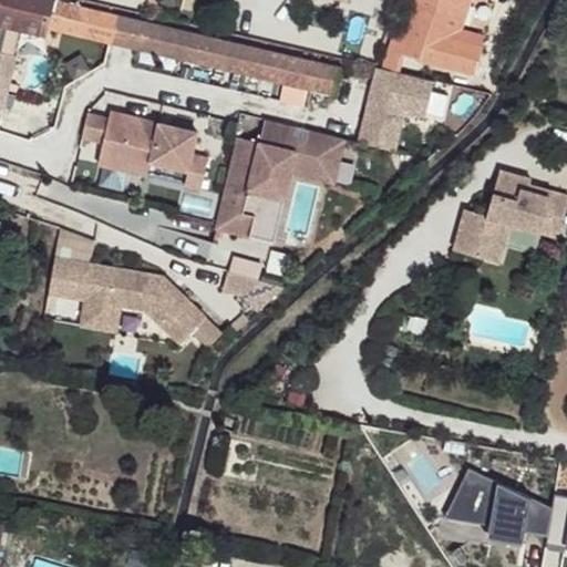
[(0,0),(0,24),(21,30),(48,35),(51,22),(55,2),(55,0),(0,0)]
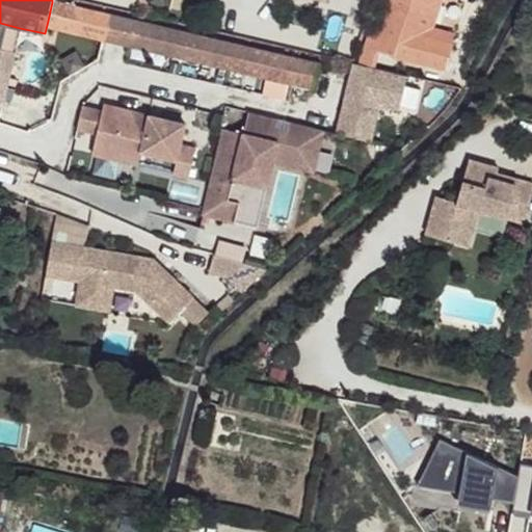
[(375,46),(372,53),(445,68),(457,32),(435,23),(437,16),(390,0),(375,46)]
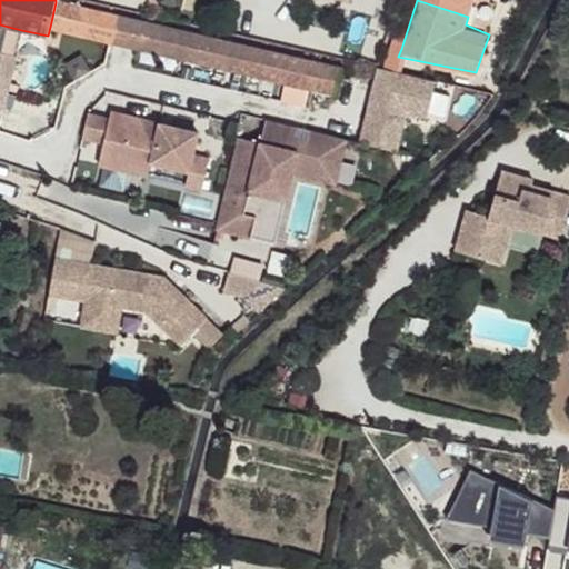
[(417,0),(468,17),(472,0),(417,0)]
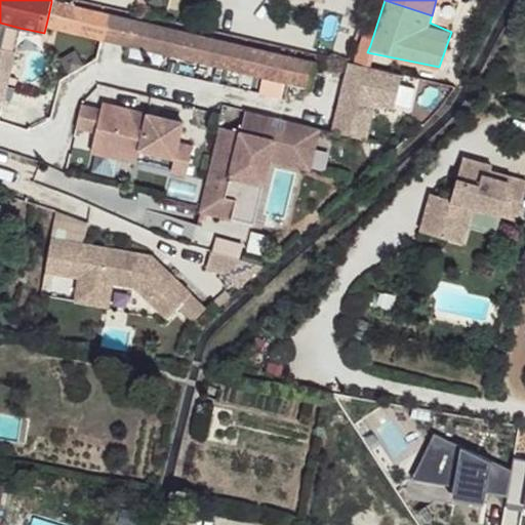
[(51,2),(47,21),(82,29),(263,71),(310,82),(314,63),(51,2)]
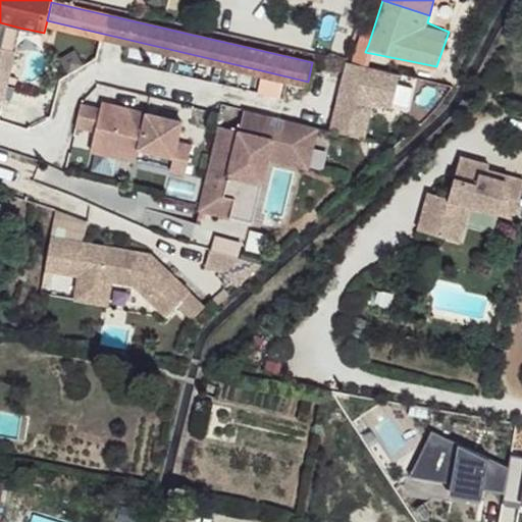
[(19,28),(0,22),(0,49),(13,53),(19,28)]
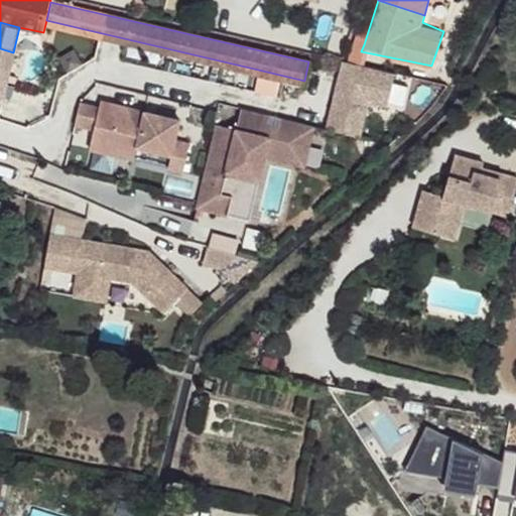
[(355,41),(352,49),(361,51),(364,44),(355,41)]
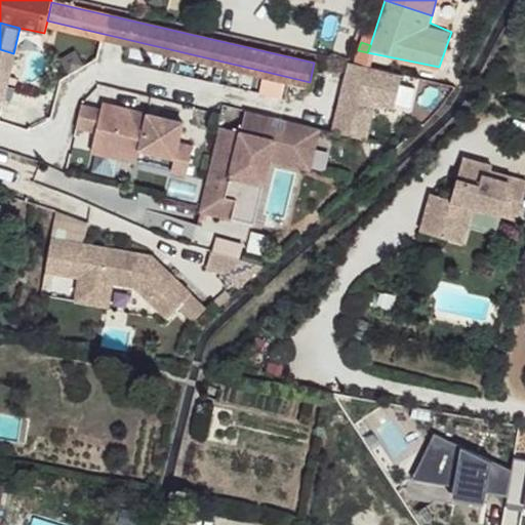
[(13,53),(0,49),(0,106),(15,53),(13,53)]
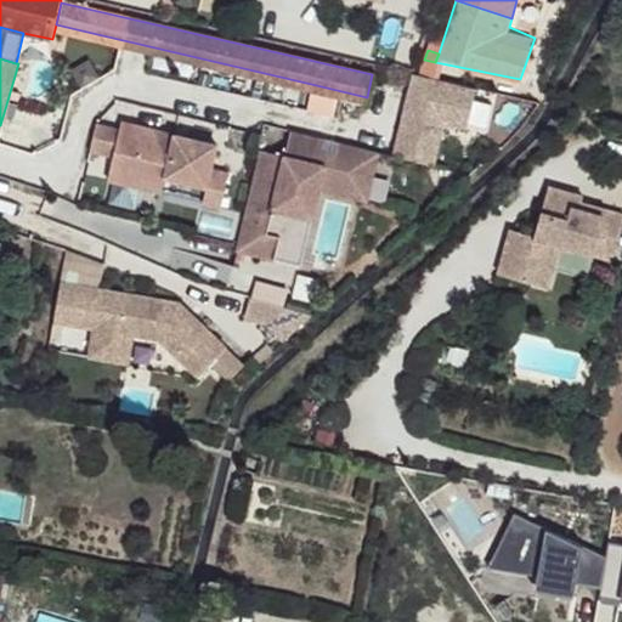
[(366,109),(367,97),(311,84),(309,96),(366,109)]
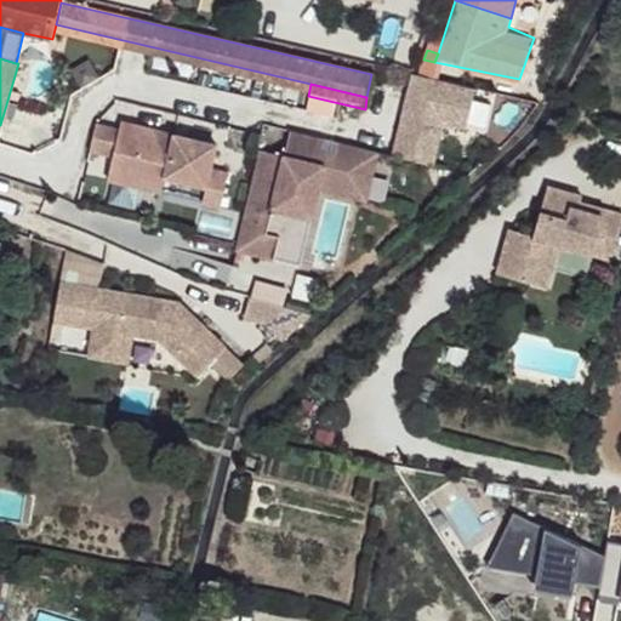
[(96,124),(90,152),(113,157),(108,180),(117,182),(143,188),(161,192),(165,176),(208,186),(203,204),(221,209),(228,172),(211,169),(217,144),(121,123),(120,130),(96,124)]
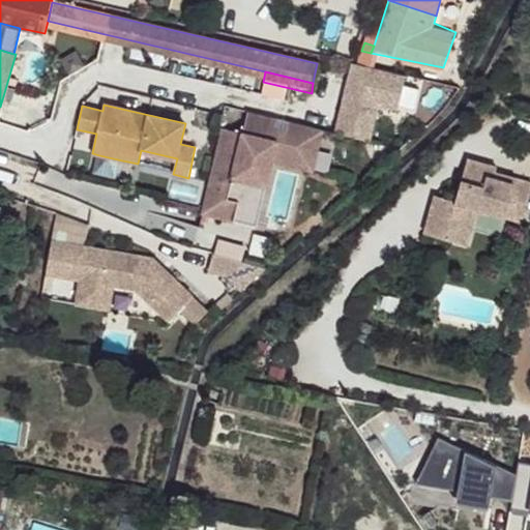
[(414,108),(409,118),(423,126),(434,117),(414,108)]
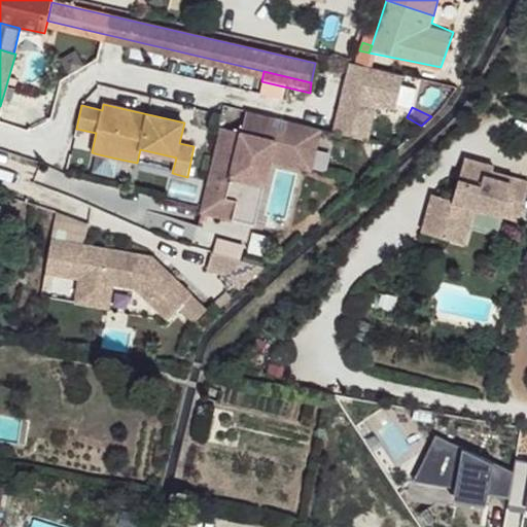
[(311,170),(320,128),(247,111),(242,131),(222,127),(201,211),(232,218),(235,208),(248,211),(257,174),(261,175),(266,159),(271,160),(311,170)]
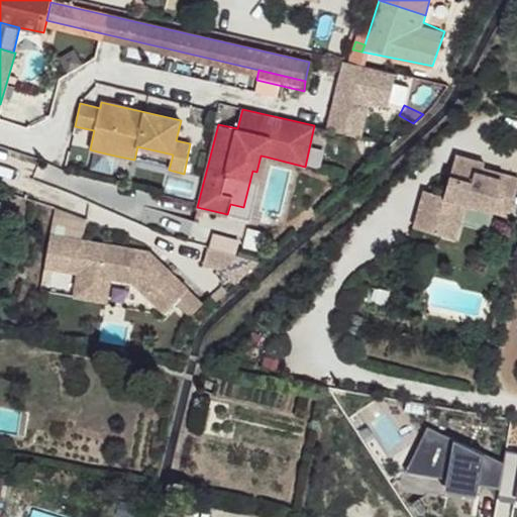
[(97,151),(93,170),(115,175),(119,157),(97,151)]
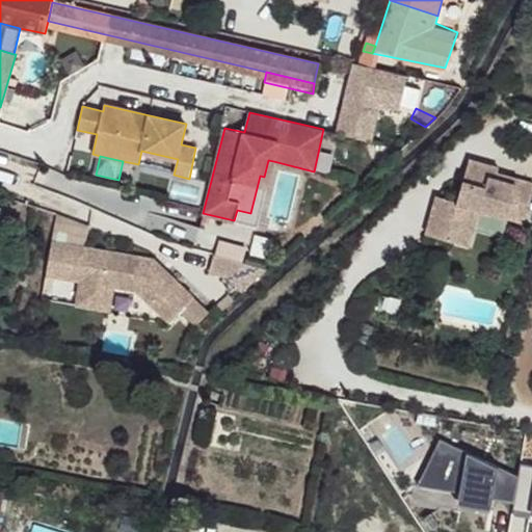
[(496,166),(467,158),(454,201),(451,216),(474,222),(478,207),(523,220),(531,184),(531,181),(496,171),(496,166)]
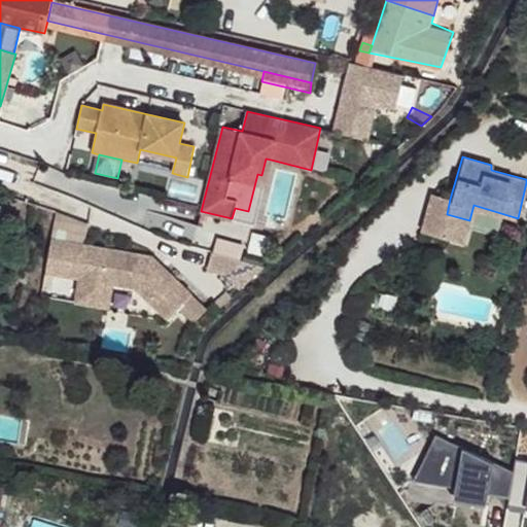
[(235,208),(232,218),(245,222),(254,224),(271,160),(266,159),(261,175),(257,174),(248,211),(235,208)]
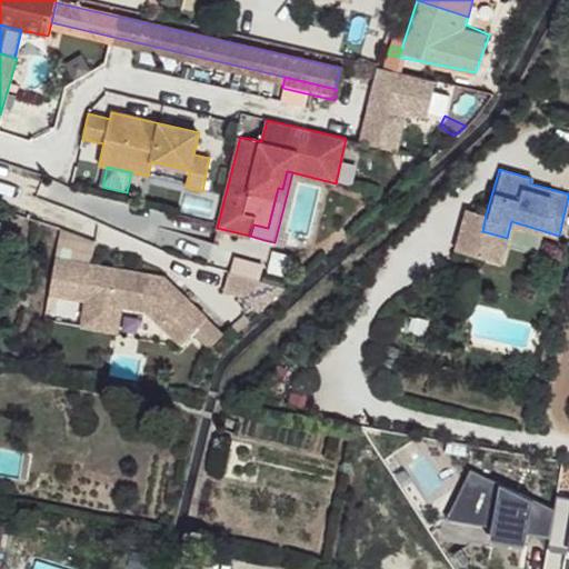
[(486,215),(465,208),(453,249),(476,255),(482,231),(486,215)]
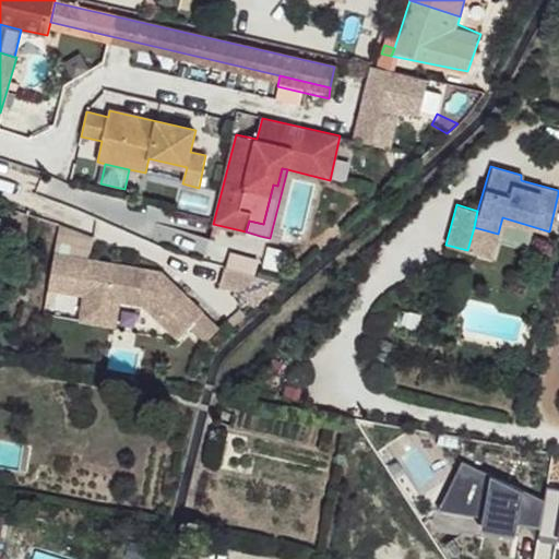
[(498,234),(474,227),(467,250),(490,258),(498,234)]
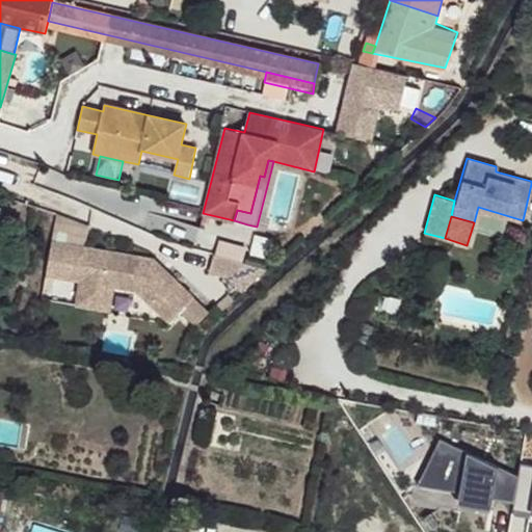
[(154,259),(53,243),(48,277),(81,283),(78,307),(101,310),(104,286),(115,288),(138,291),(171,321),(182,310),(194,295),(154,259)]
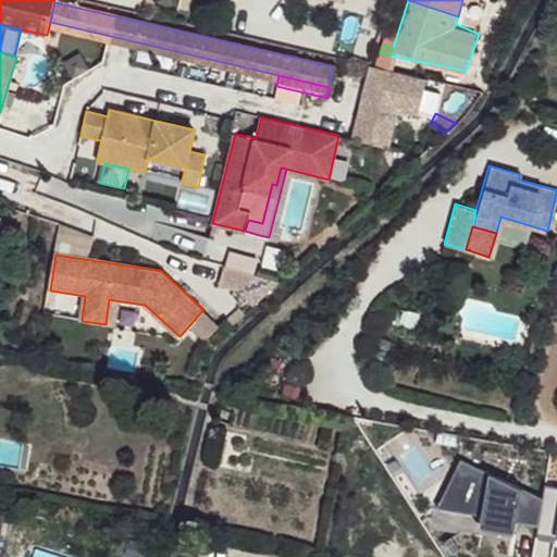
[(276,280),(224,267),(221,283),(243,288),(254,299),(276,280)]
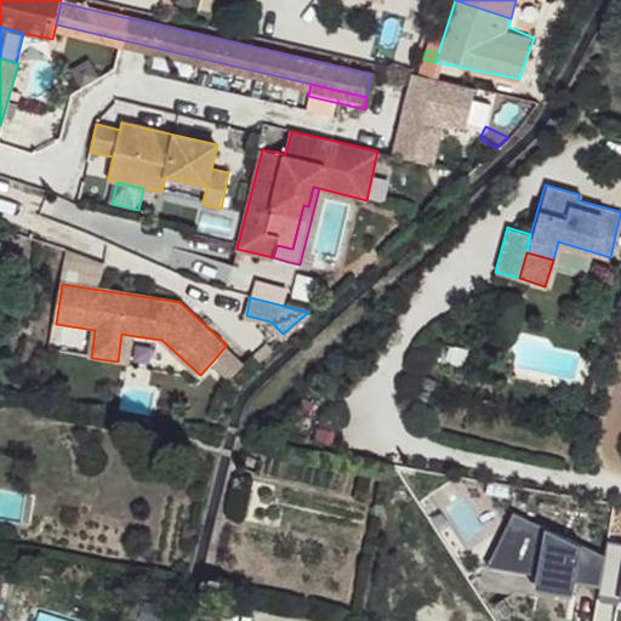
[(135,336),(121,334),(118,362),(131,364),(135,336)]
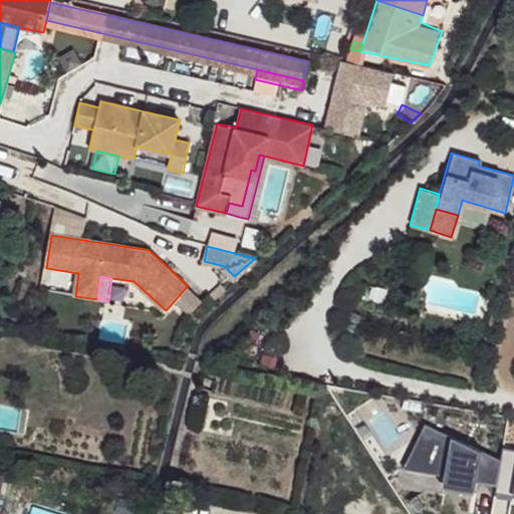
[(204,300),(188,285),(176,299),(192,313),(204,300)]
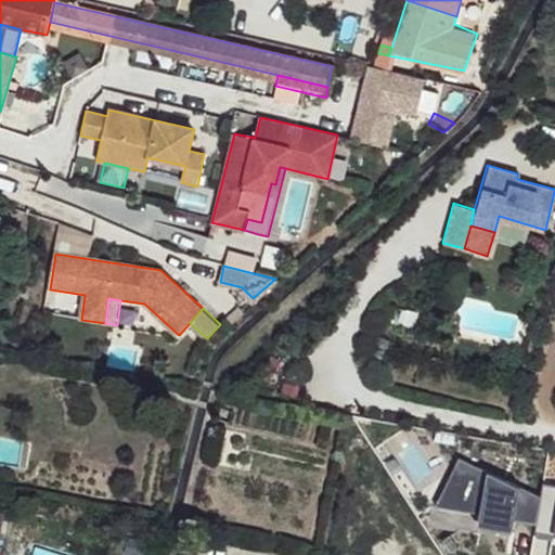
[(441,483),(483,493),(478,512),(513,517),(534,520),(540,487),(454,453),(441,483)]
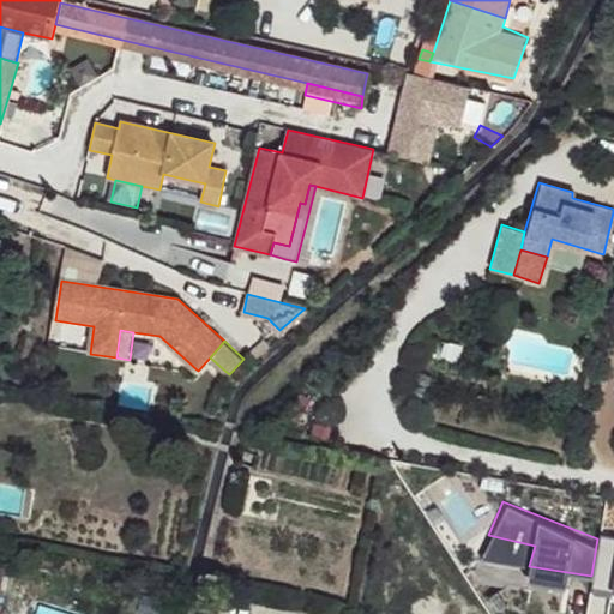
[(479,558),(529,566),(535,546),(488,535),(479,558)]
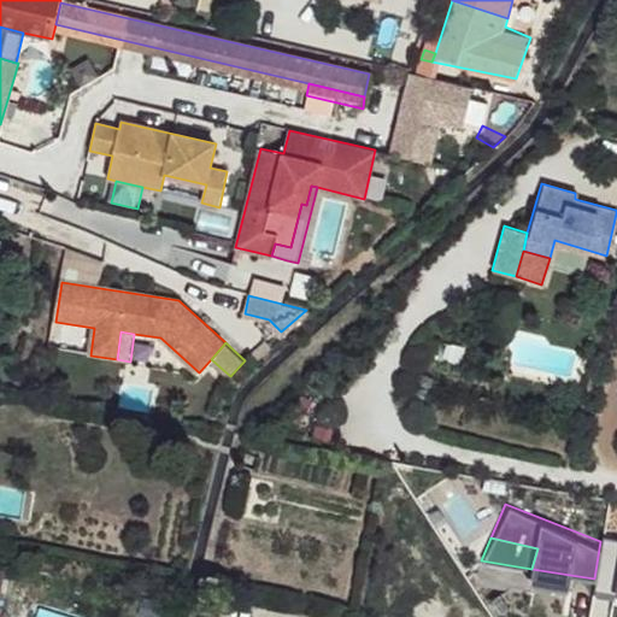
[(616,546),(600,544),(594,579),(593,588),(616,592),(616,546)]
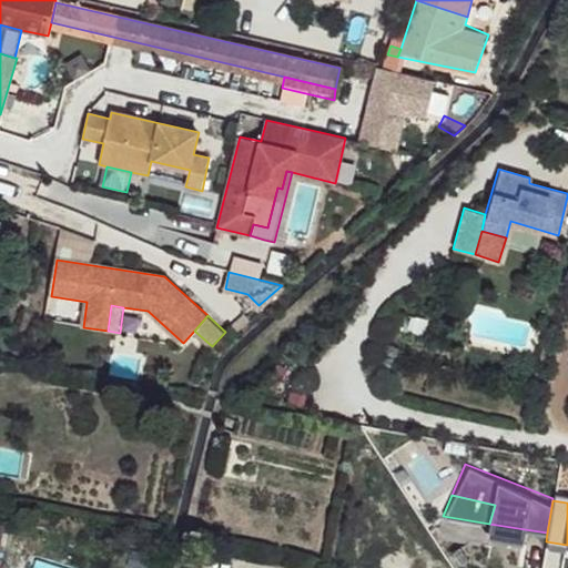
[(523,543),(525,529),(489,524),(486,537),(523,543)]
